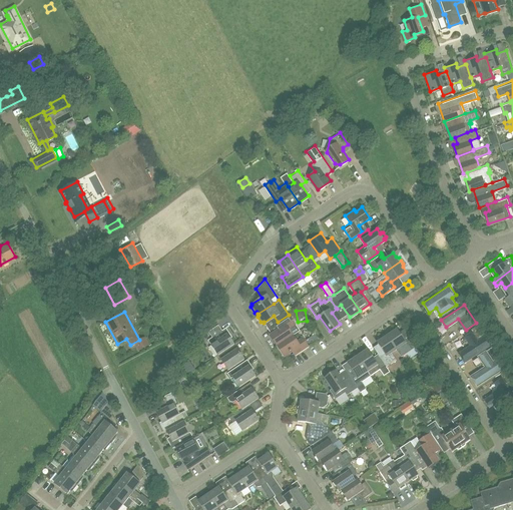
[(278,344),(293,334),(289,328),(296,324),(289,315),(278,322),(282,327),(271,334),(278,344)]
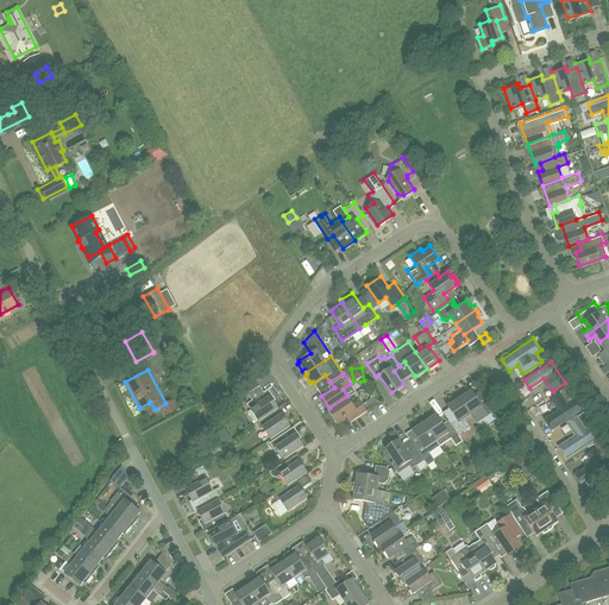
[(570,399),(569,399),(573,396),(566,385),(559,389),(560,391),(551,397),(558,408),(544,417),(552,429),(583,408),(576,396),(570,399)]
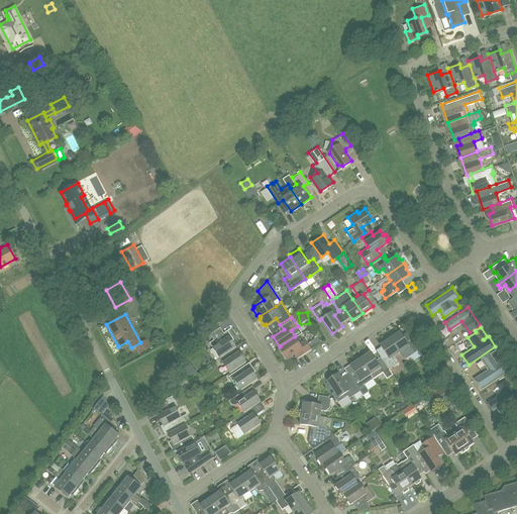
[(235,345),(230,337),(232,335),(227,328),(209,340),(219,355),(220,356),(236,345),(235,345)]
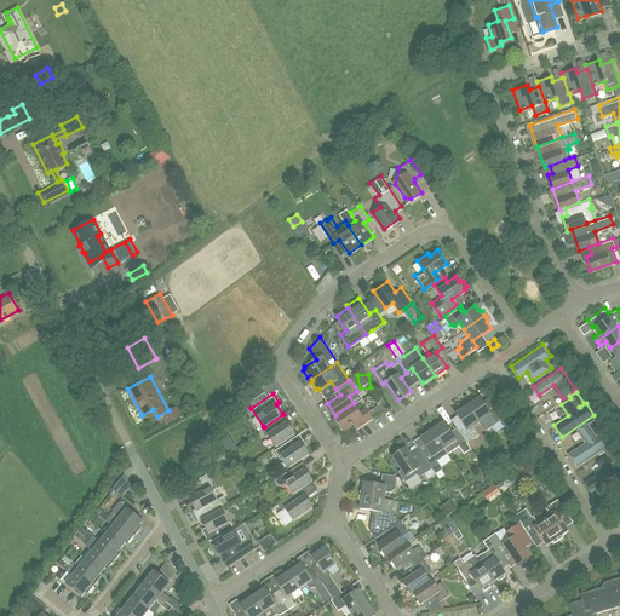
[(503,416),(495,404),(489,409),(480,396),(468,403),(478,420),(484,415),(491,424),(503,416)]
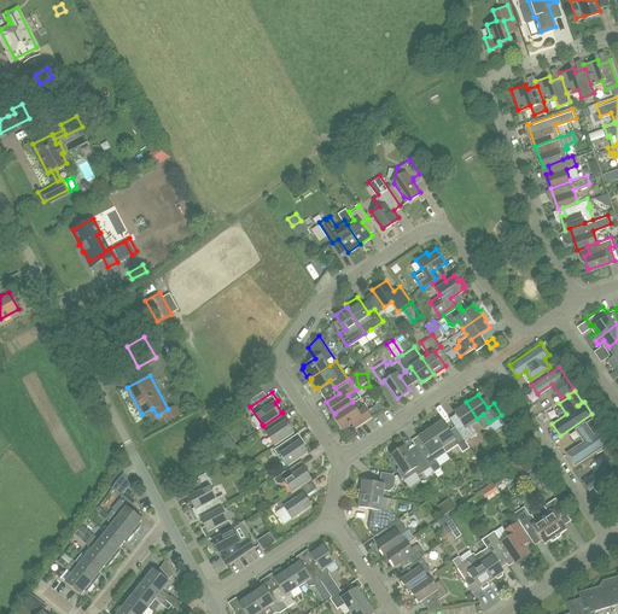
[(372,415),(363,404),(357,408),(353,402),(334,414),(342,426),(355,417),(359,424),(372,415)]
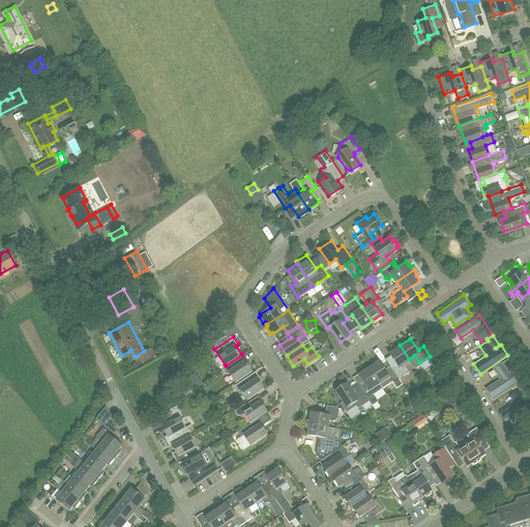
[(409,359),(400,345),(389,352),(398,363),(392,368),(399,376),(399,377),(409,370),(404,362),(409,359)]
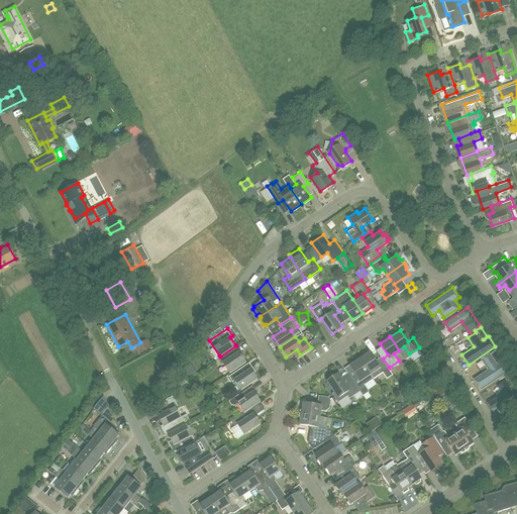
[(230,371),(246,361),(240,352),(242,350),(237,343),(235,345),(236,345),(220,356),(219,355),(218,357),(221,363),(223,361),(230,371)]
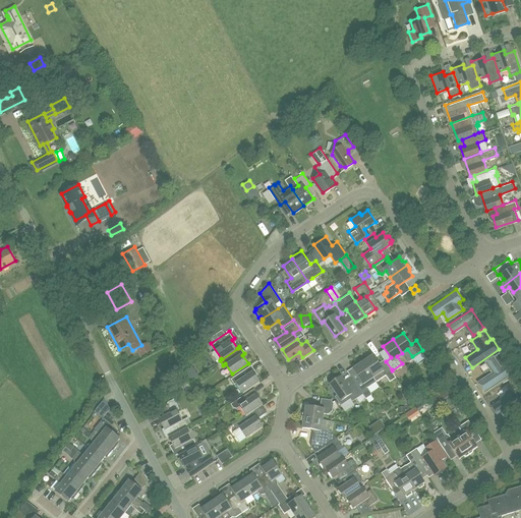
[(501,364),(505,361),(499,352),(495,355),(494,354),(485,360),(493,370),(477,380),(484,391),(512,373),(505,362),(501,364)]
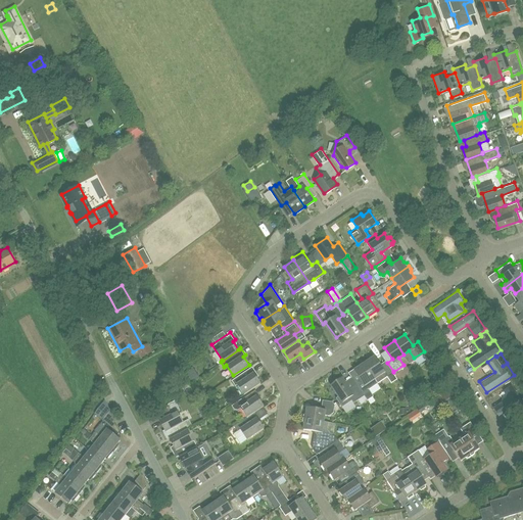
[(393,371),(387,363),(385,360),(380,363),(374,355),(365,361),(375,377),(378,381),(387,375),(393,371)]
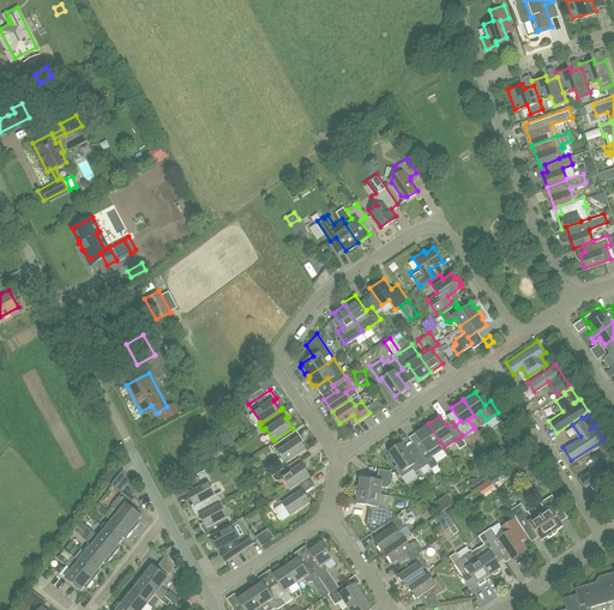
[(444,447),(440,442),(428,423),(416,432),(422,441),(416,446),(419,448),(426,459),(433,454),(444,447)]
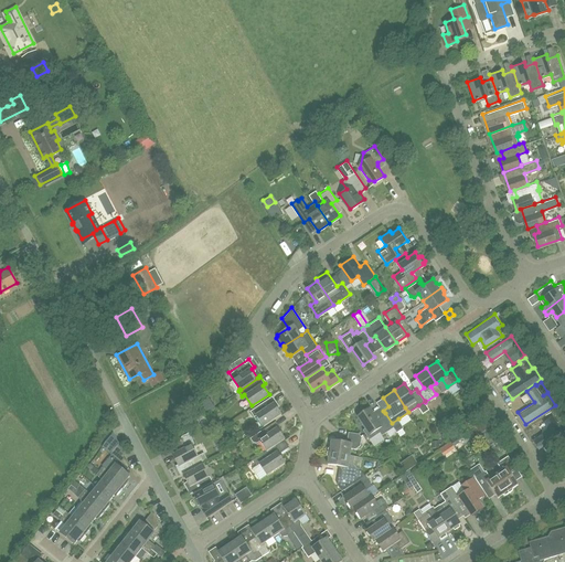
[(264,424),(281,412),(275,403),(277,402),(273,394),(251,409),(254,415),(256,413),(264,424)]
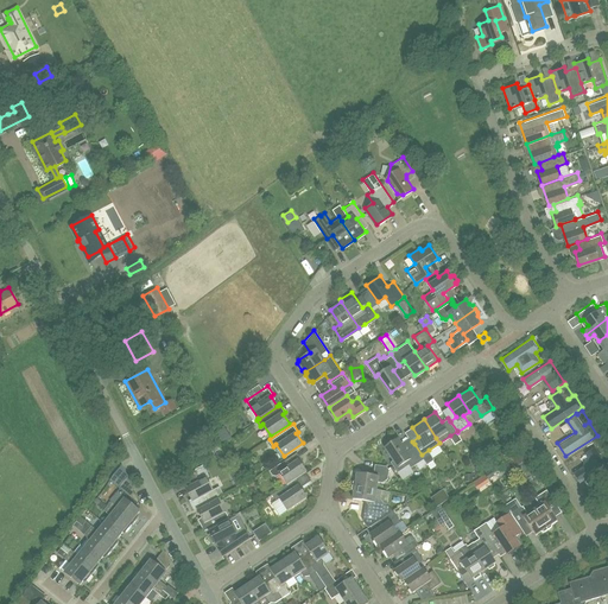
[(223,442),(232,436),(228,432),(221,437),(223,442)]
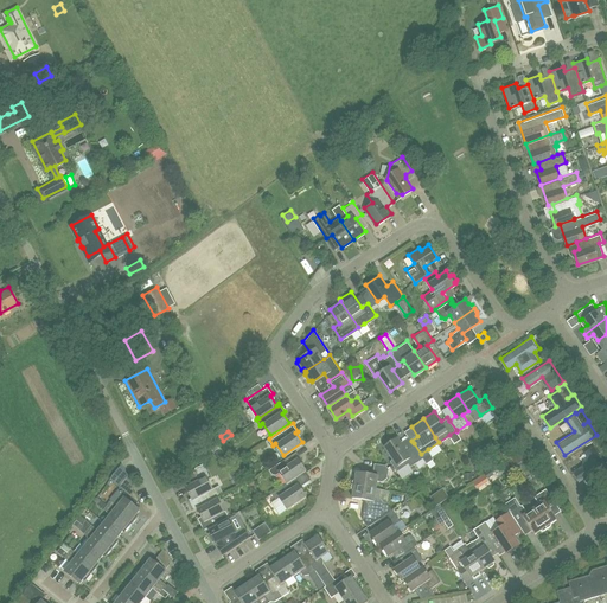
[(452,436),(457,443),(464,438),(459,431),(452,436)]
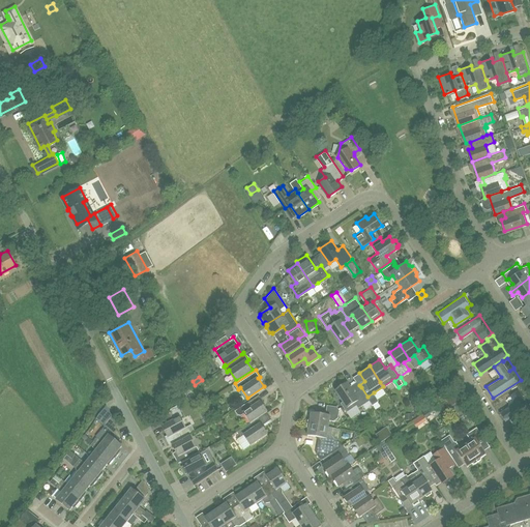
[(367,397),(361,387),(354,392),(347,381),(335,388),(347,406),(354,401),(358,406),(362,403),(365,408),(372,404),(367,397)]
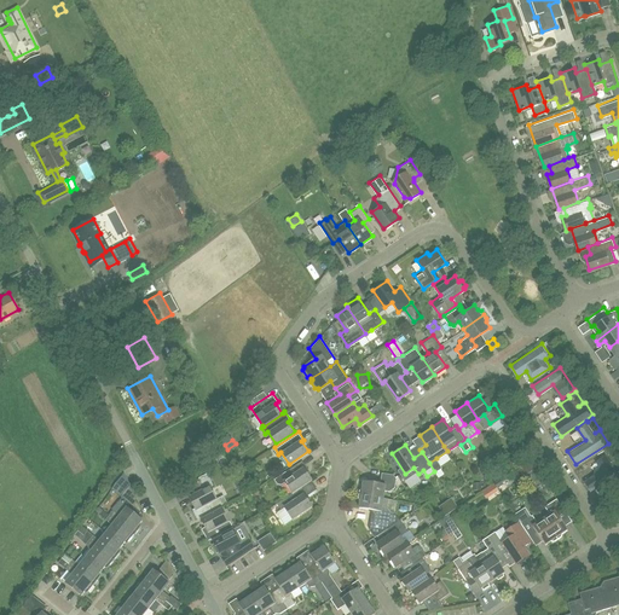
[(618,474),(606,456),(593,464),(593,468),(596,473),(583,482),(591,493),(618,474)]
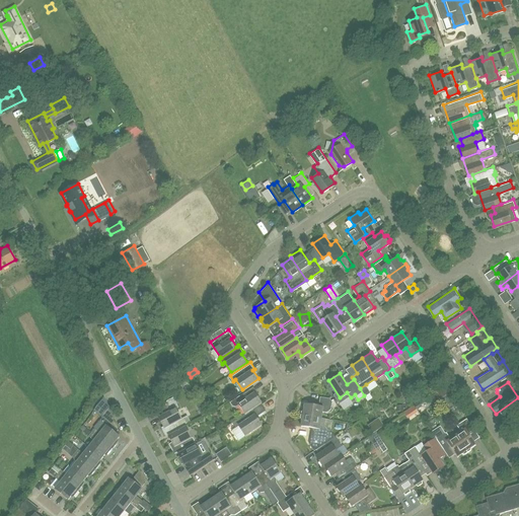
[(253,384),(239,394),(230,400),(232,403),(236,404),(239,402),(245,412),(245,413),(253,407),(262,401),(255,393),(257,391),(253,384)]
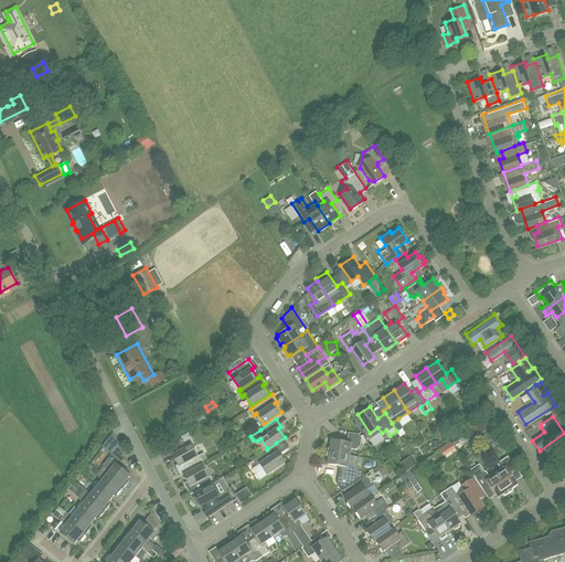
[(118,442),(113,431),(108,437),(117,443),(110,452),(102,463),(103,465),(99,468),(123,487),(129,479),(127,477),(129,474),(117,463),(125,453),(118,442)]
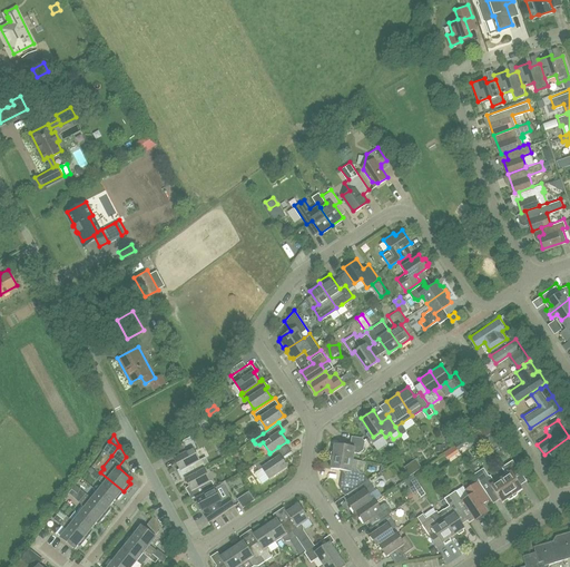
[(199,458),(193,447),(196,445),(190,434),(184,438),(189,449),(174,457),(179,466),(177,468),(182,476),(209,461),(206,455),(199,458)]
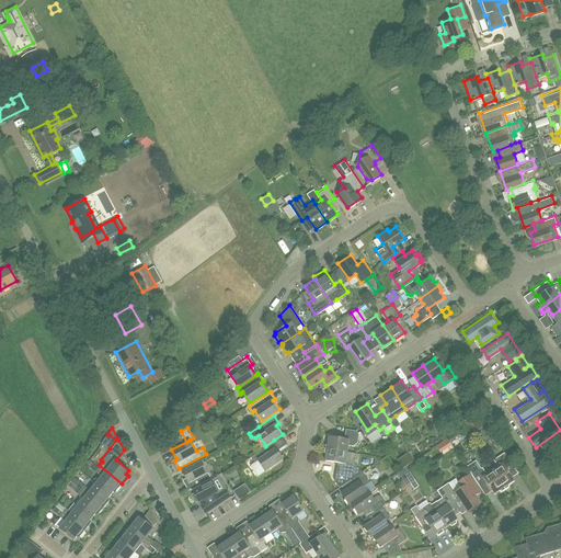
[(347,451),(347,450),(348,443),(353,444),(357,441),(359,432),(356,429),(345,428),(345,433),(341,436),(329,435),(328,441),(325,443),(325,446),(347,451)]
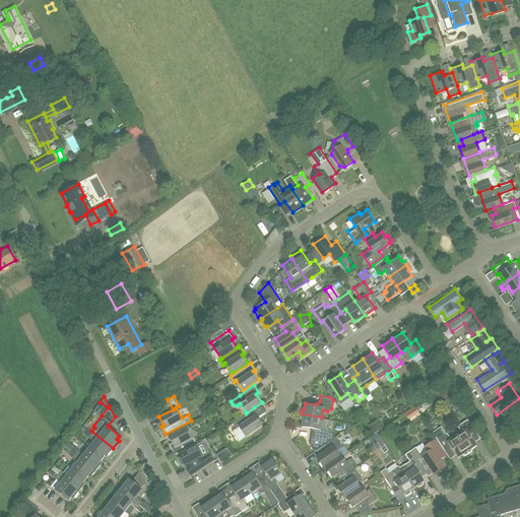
[(246,435),(262,424),(256,415),(259,414),(254,407),(246,413),(246,412),(240,416),(243,422),(239,425),(246,435)]
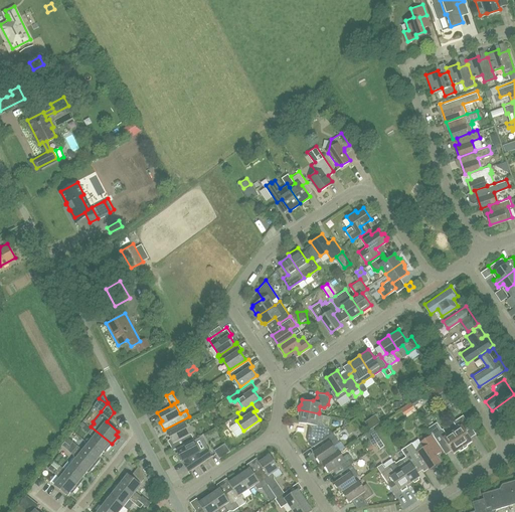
[(323,413),(319,412),(319,413),(299,409),(298,413),(300,415),(299,420),(309,422),(312,427),(311,432),(308,432),(307,439),(312,446),(322,439),(332,432),(328,425),(325,424),(322,420),(323,413)]
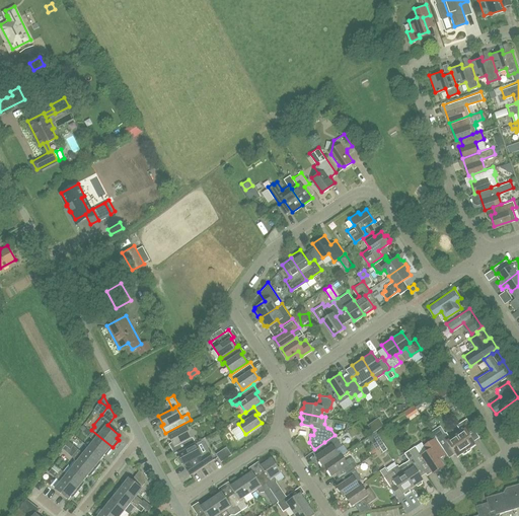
[(395,418),(399,425),(404,422),(400,415),(395,418)]
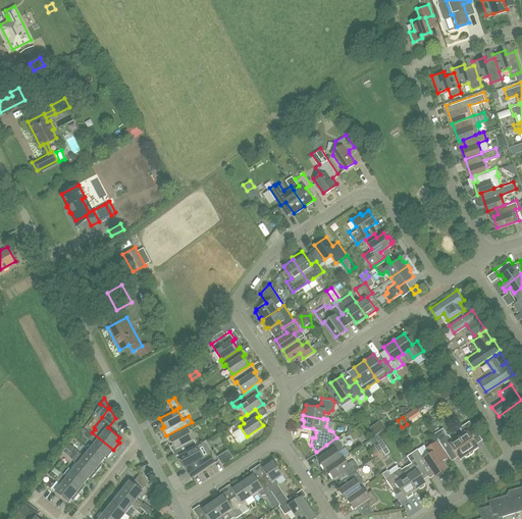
[(422,423),(425,428),(431,424),(427,419),(422,423)]
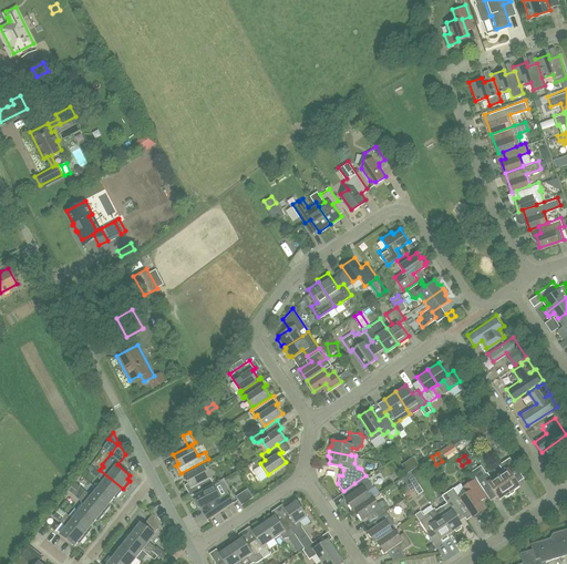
[(519,484),(511,471),(517,467),(509,455),(498,462),(504,470),(497,473),(511,493),(514,490),(515,488),(519,484)]
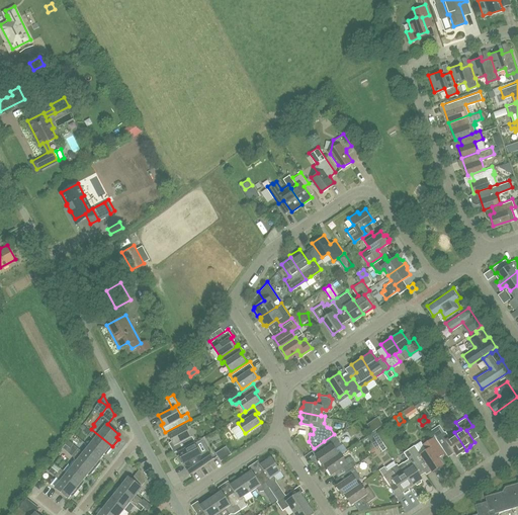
[(463,452),(466,450),(454,432),(449,436),(445,429),(444,430),(439,423),(430,429),(435,436),(442,446),(448,442),(456,454),(460,451),(463,452)]
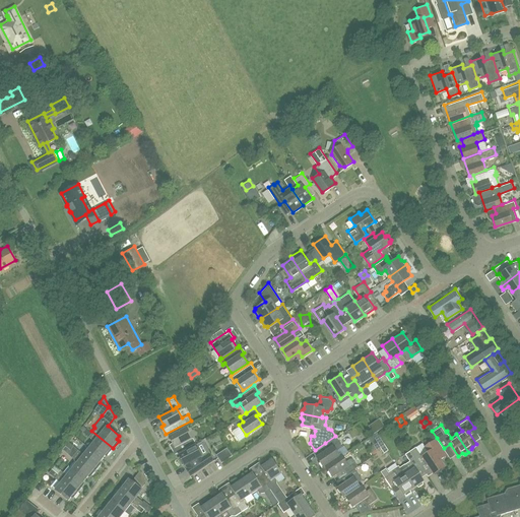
[(176,452),(195,442),(186,426),(169,435),(174,444),(172,445),(176,452)]
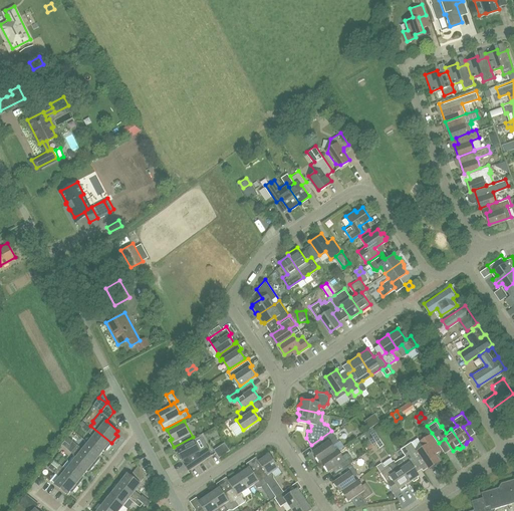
[(105,450),(111,443),(90,426),(87,430),(93,435),(88,441),(101,451),(103,448),(105,450)]
